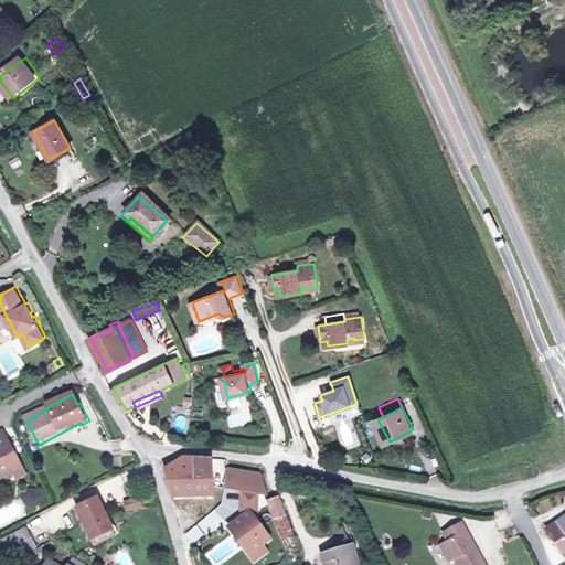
[(0,477),(2,477),(4,470),(6,469),(13,471),(21,467),(1,432),(0,432),(0,477)]
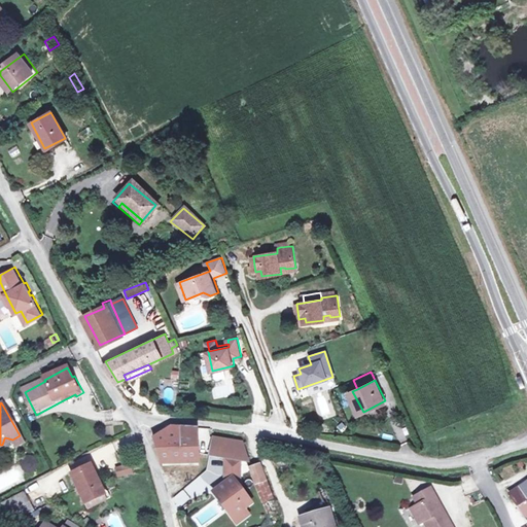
[(156,445),(178,445),(178,426),(175,425),(170,426),(152,433),(156,445)]
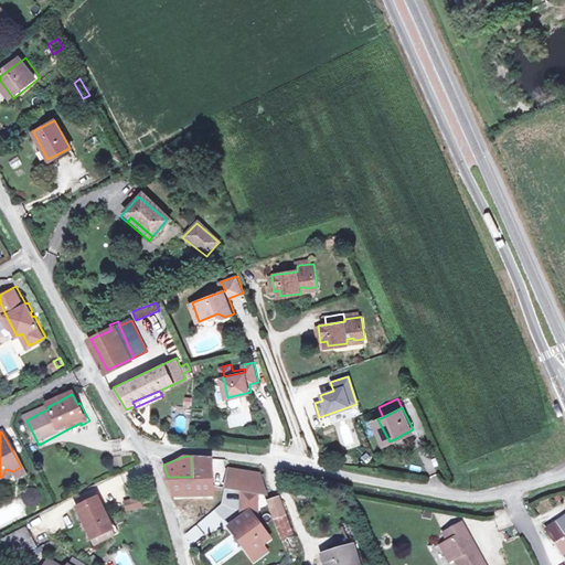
[(210,459),(191,457),(191,477),(211,478),(210,459)]
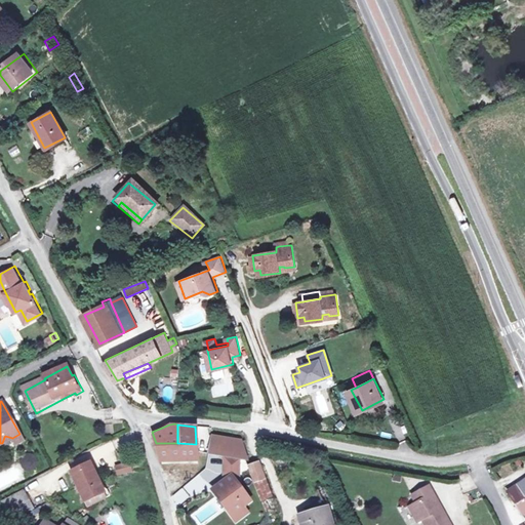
[(19,434),(12,438),(15,443),(23,439),(19,434)]
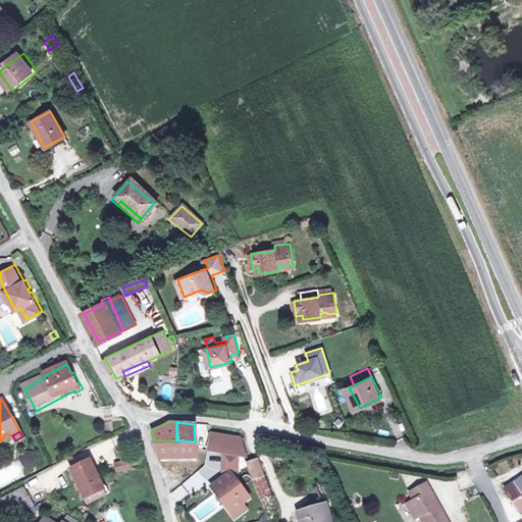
[(210,432),(207,442),(221,445),(220,453),(235,455),(240,456),(239,437),(210,432)]
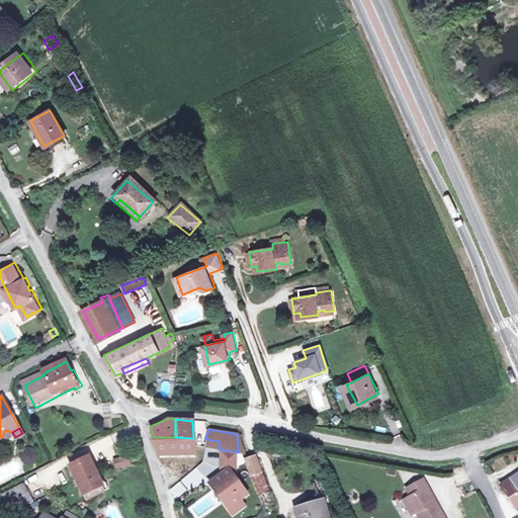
[(175,437),(154,437),(160,451),(193,453),(193,446),(193,438),(175,437)]
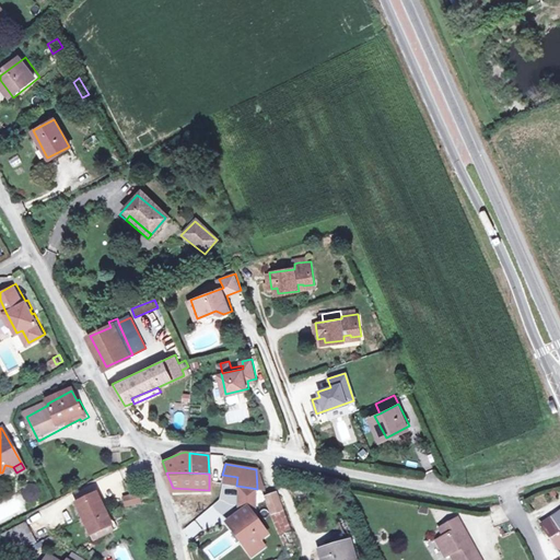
[(222,475),(221,483),(235,486),(236,486),(237,477),(222,475)]
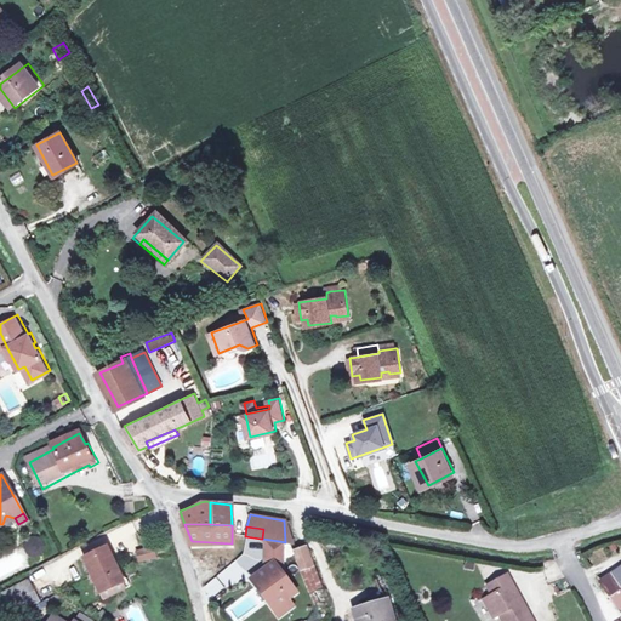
[(326,534),(330,554),(342,552),(339,531),(326,534)]
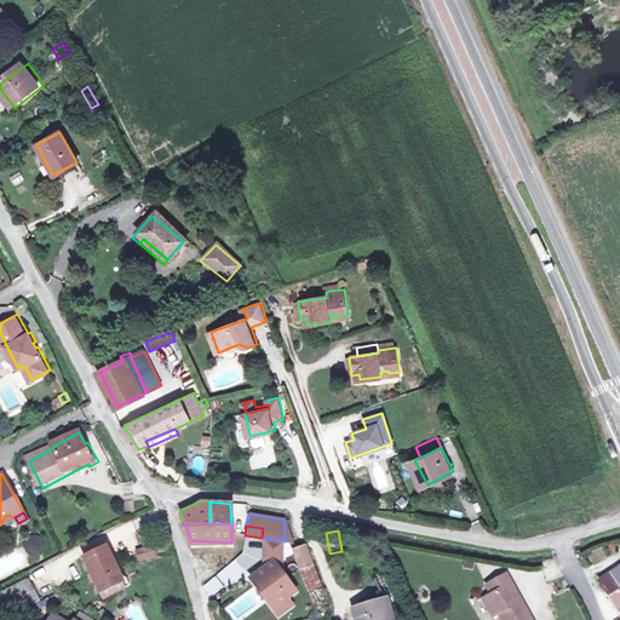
[(29,537),(24,545),(29,554),(39,554),(44,545),(39,537),(29,537)]
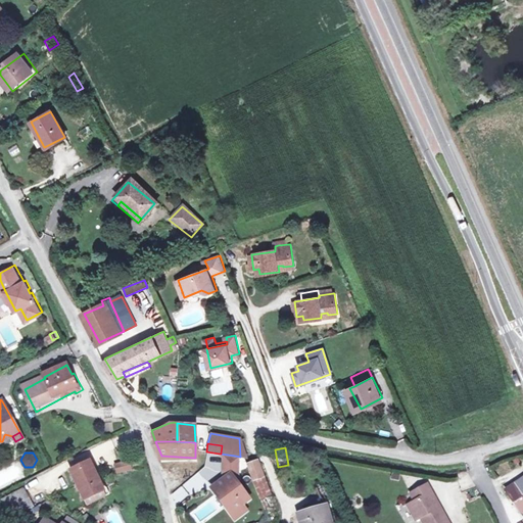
[(220,454),(220,478),(209,487),(216,494),(217,493),(224,503),(223,504),(229,512),(239,503),(246,497),(235,483),(235,456),(221,454),(220,454)]
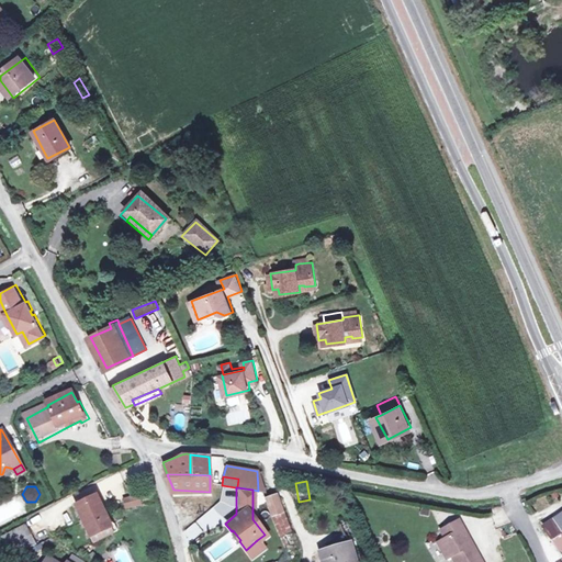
[(138,493),(124,497),(126,507),(141,503),(138,493)]
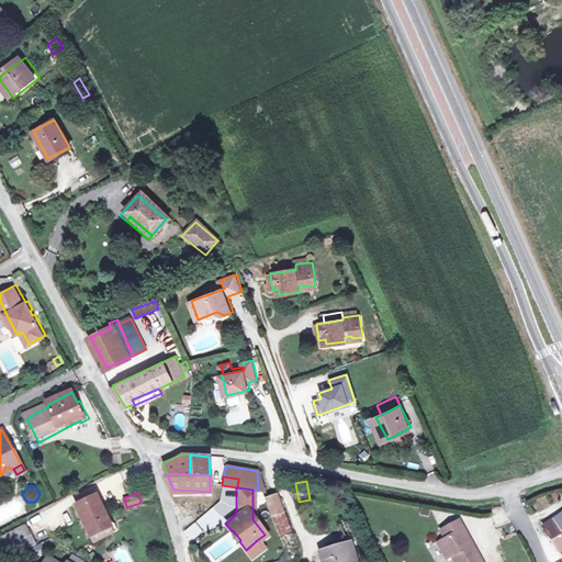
[(97,494),(76,505),(81,517),(77,520),(81,528),(86,526),(90,535),(112,525),(97,494)]
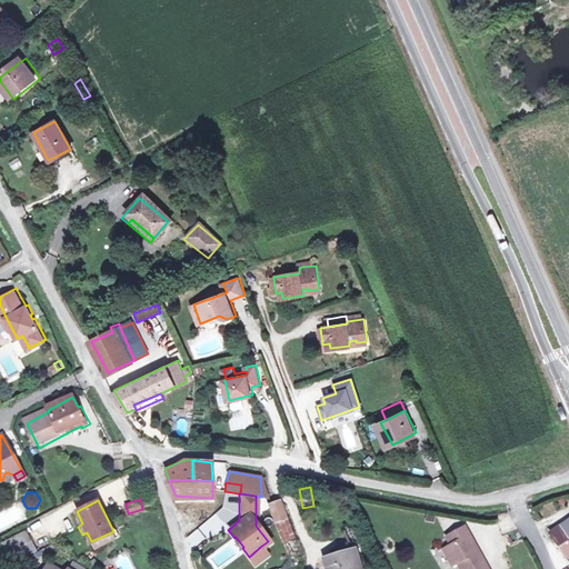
[(267,506),(280,536),(290,532),(278,501),(267,506)]
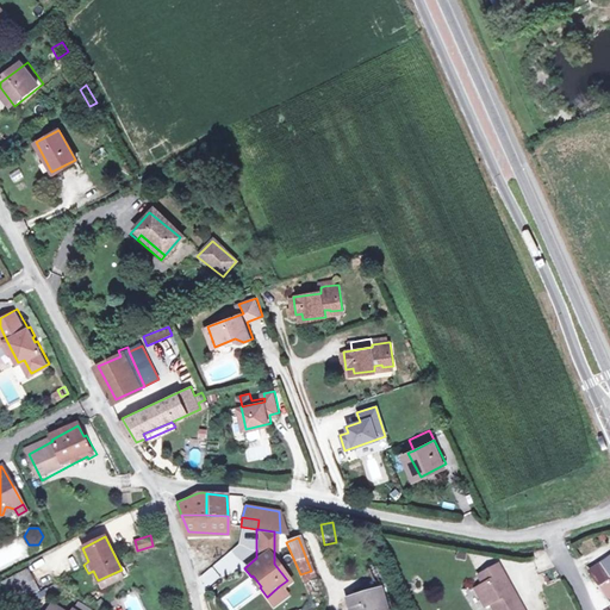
[(221,578),(242,570),(235,552),(213,560),(221,578)]
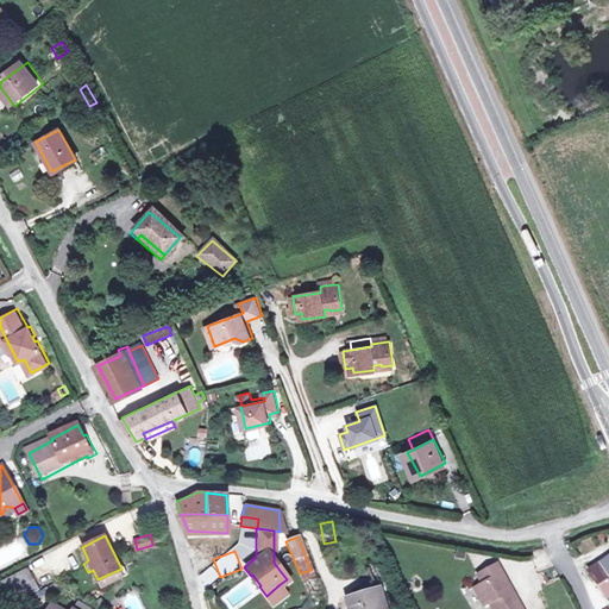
[(596,581),(608,572),(600,560),(588,567),(596,581)]
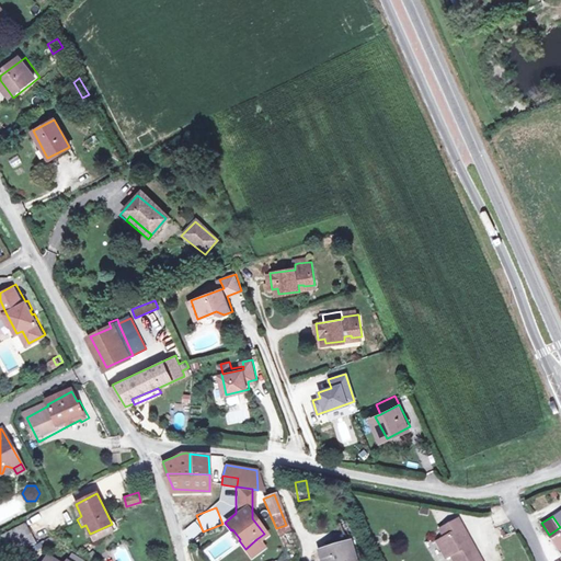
[(470,541),(457,517),(439,527),(444,535),(435,539),(445,556),(449,553),(454,560),(481,560),(472,545),(469,547),(467,544),(470,541)]
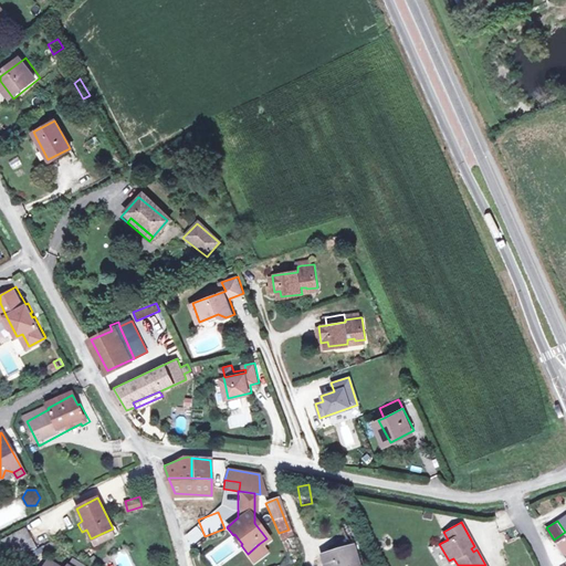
[(349,525),(342,528),(346,545),(354,543),(349,525)]
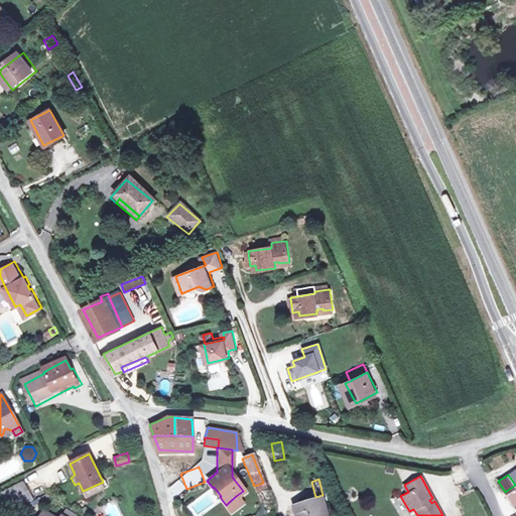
[(2,492),(12,509),(32,498),(23,481),(2,492)]
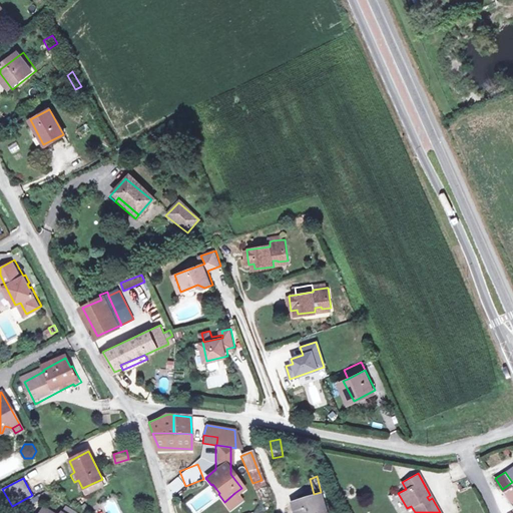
[(102,479),(82,488),(85,494),(107,483),(104,478),(102,479)]
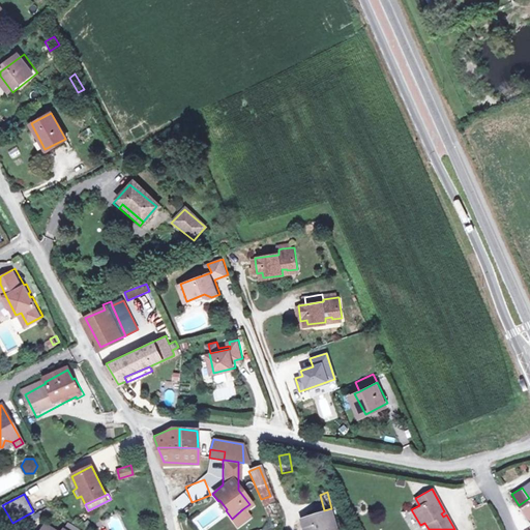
[(178,508),(188,502),(183,494),(173,500),(178,508)]
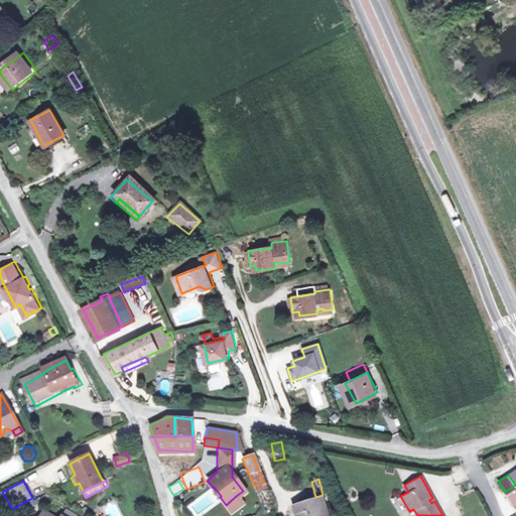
[(515,484),(515,485),(505,492),(513,503),(515,501),(515,484)]
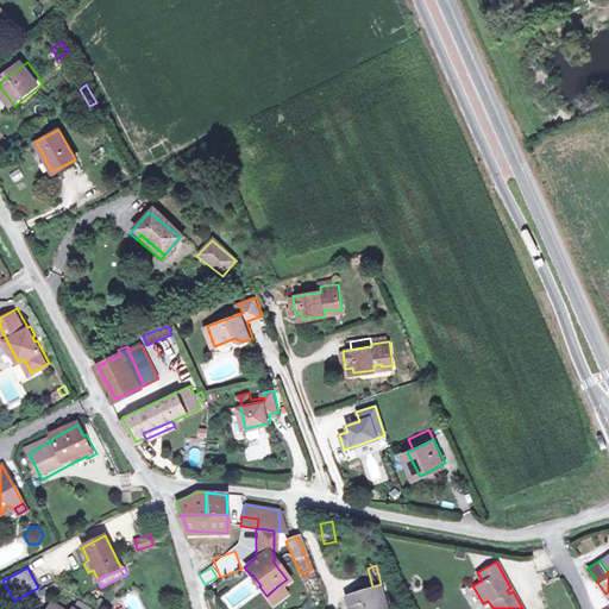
[(267,596),(271,603),(284,592),(278,585),(267,596)]
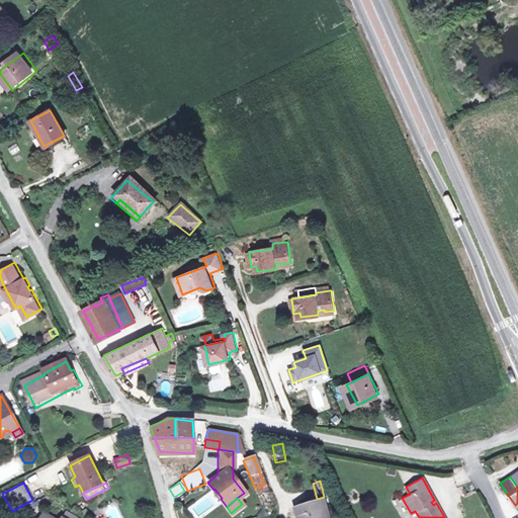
[(293,508),(295,517),(327,517),(323,502),(293,508)]
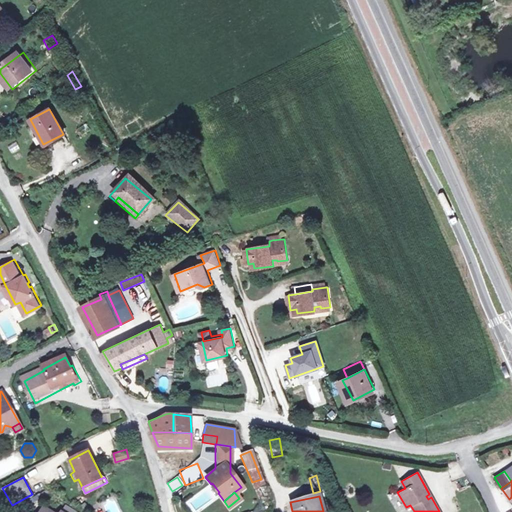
[(64,511),(78,511),(81,508),(70,503),(64,511)]
